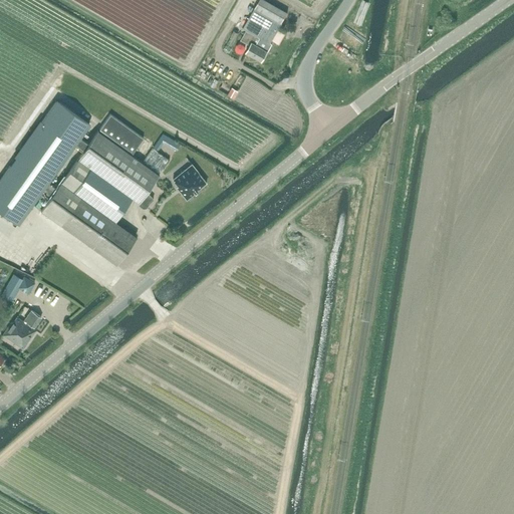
[(247,30),(241,40),(249,44),(246,51),(262,61),(272,44),(270,43),(288,12),(267,0),(259,0),(243,28),(247,30)]
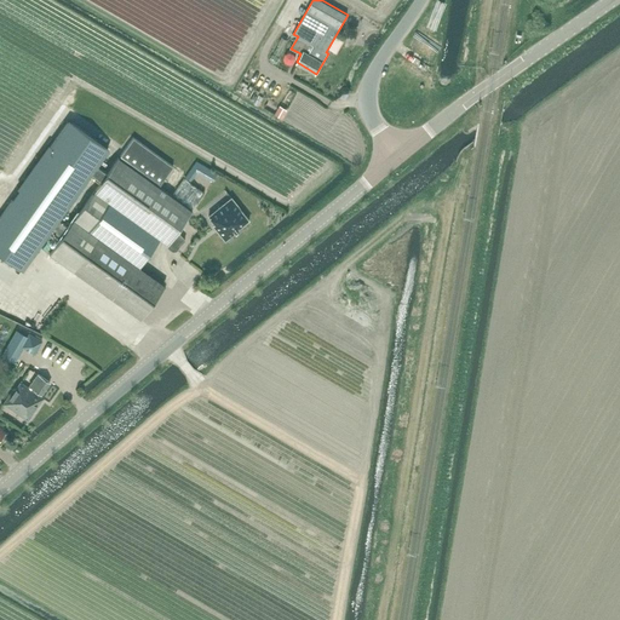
[(280,105),(275,114),(282,119),(287,110),(280,105)]
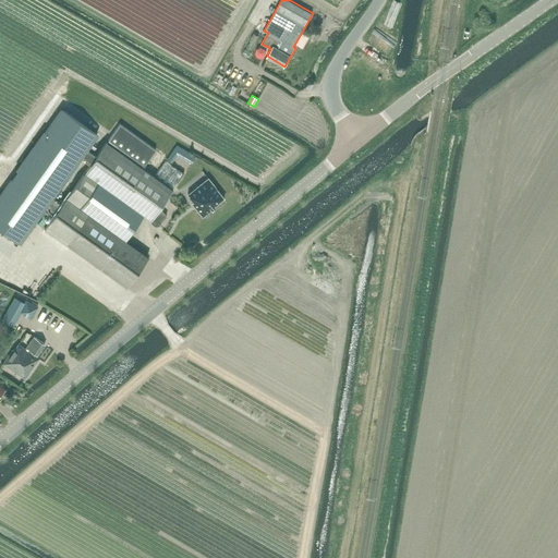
[(61,109),(0,194),(0,229),(20,243),(47,206),(56,213),(62,204),(53,197),(82,158),(91,164),(96,156),(87,149),(98,135),(61,109)]
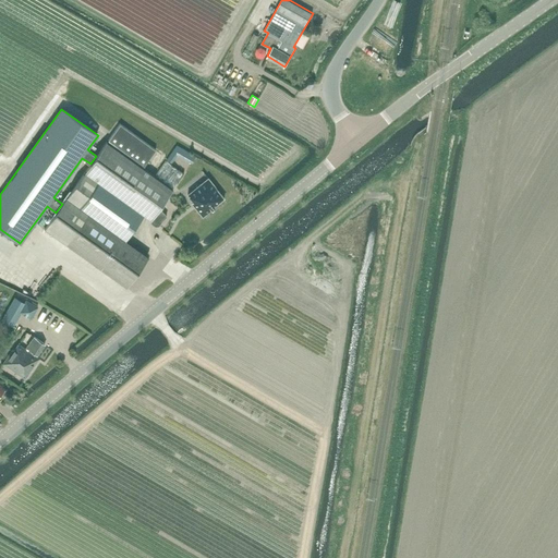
[(111,116),(108,120),(117,125),(119,121),(111,116)]
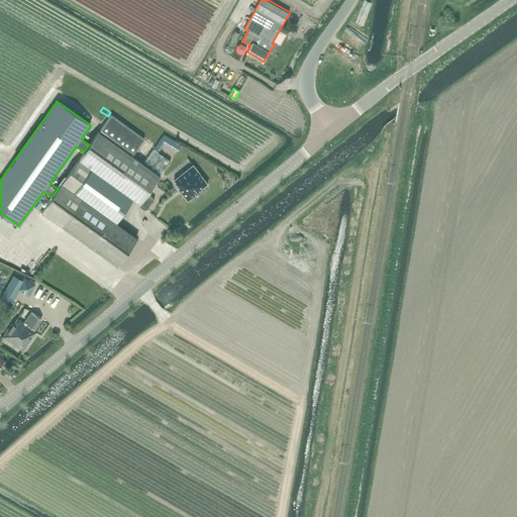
[(111,115),(100,130),(133,153),(143,138),(111,115)]
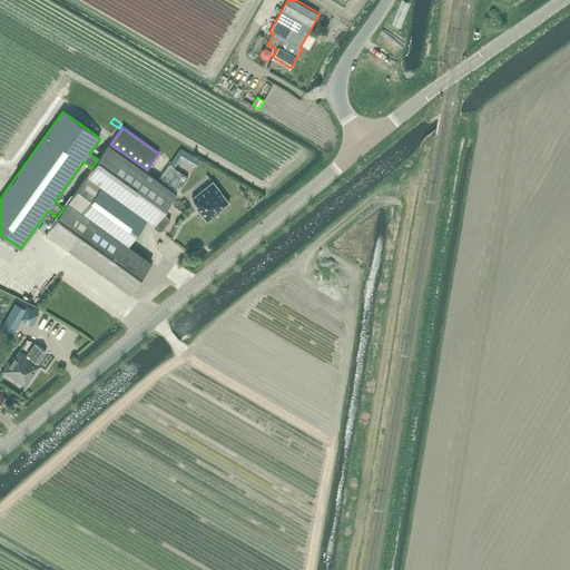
[(57,217),(46,234),(128,293),(151,262),(128,245),(147,219),(154,224),(154,227),(158,231),(161,229),(165,225),(170,220),(163,213),(177,194),(109,145),(98,159),(92,167),(64,208),(57,217)]
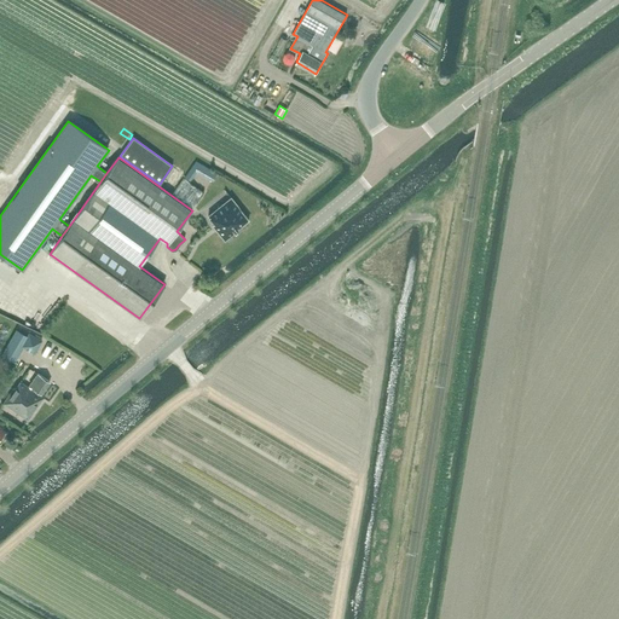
[(214,212),(220,219),(212,225),(225,239),(249,220),(231,197),(214,212)]
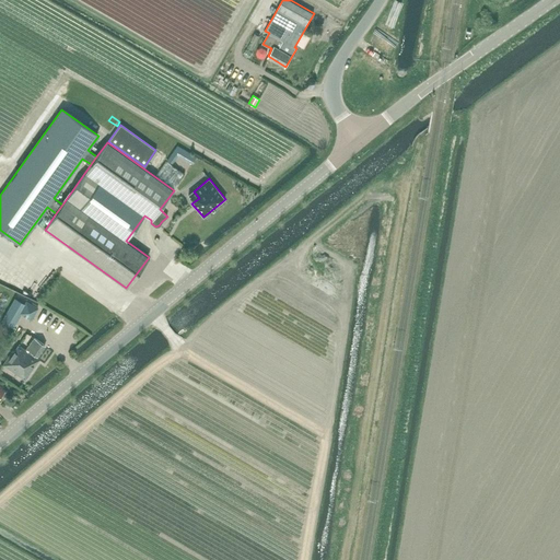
[(176,254),(184,242),(176,237),(168,248),(176,254)]
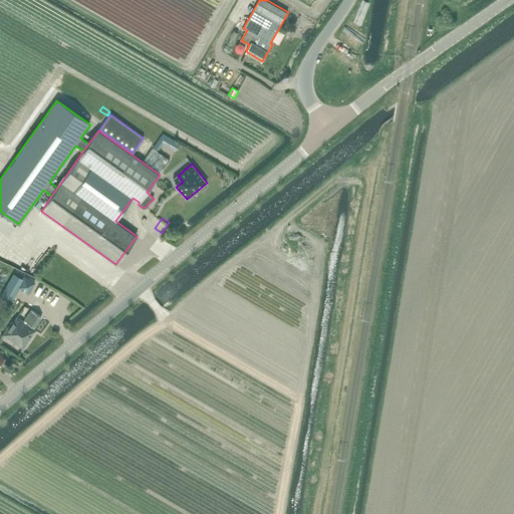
[(13,273),(2,294),(10,299),(17,287),(28,293),(34,282),(23,276),(22,278),(13,273)]
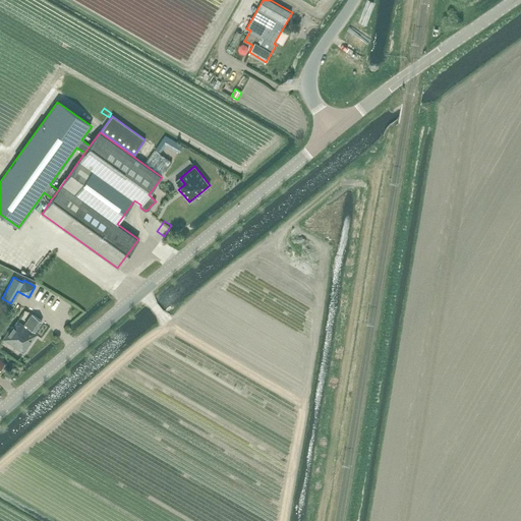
[(24,325),(35,333),(42,322),(32,313),(24,325)]
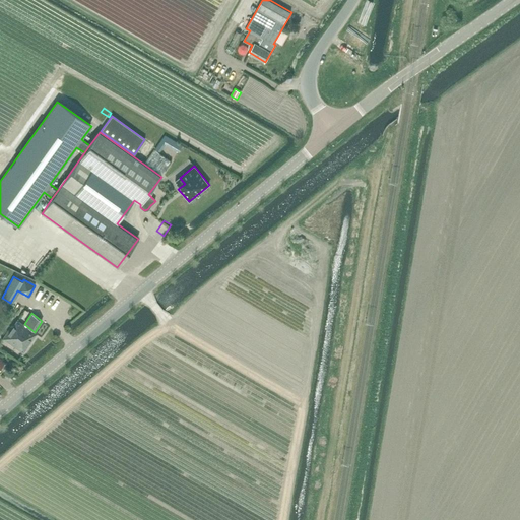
[(35,332),(24,324),(16,319),(2,338),(23,352),(37,334),(35,332)]
